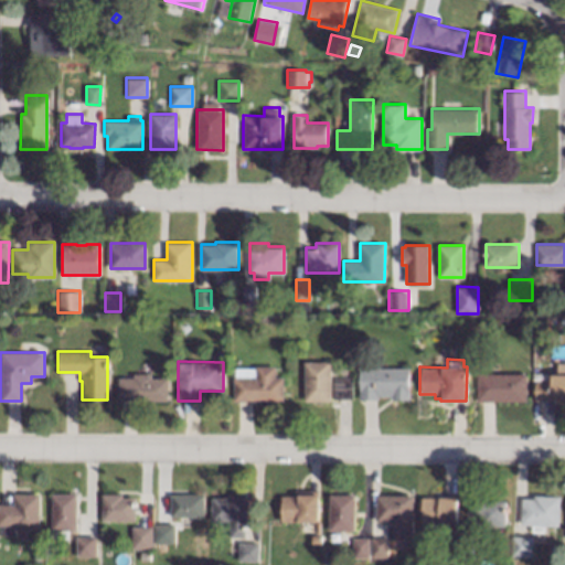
[(329,402),(305,401),(305,361),(329,361),(329,402)]
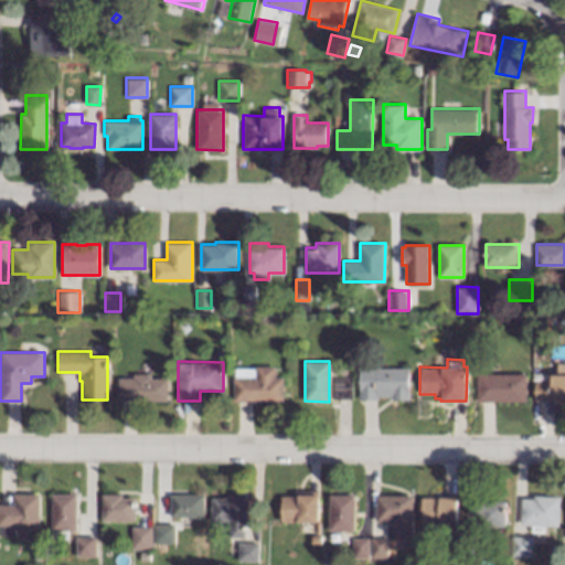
[(564,400),(535,400),(535,380),(551,380),(551,373),(556,373),(557,363),(564,363),(564,400)]
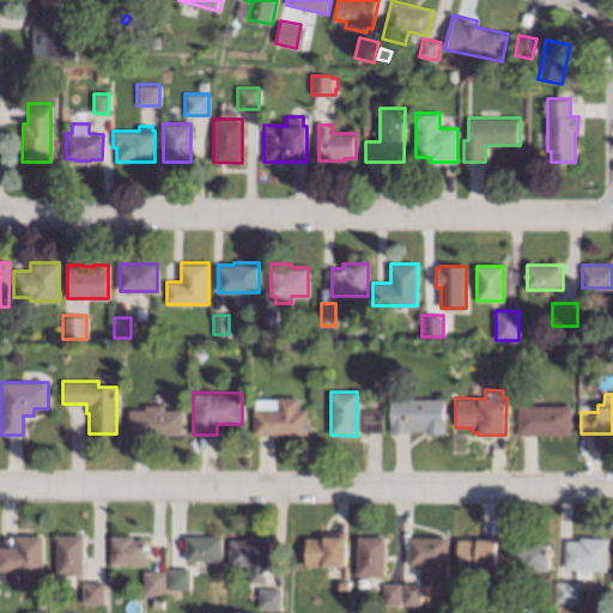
[(298,408),(308,410),(308,436),(253,435),(253,408),(277,408),(277,396),(299,396),(298,408)]
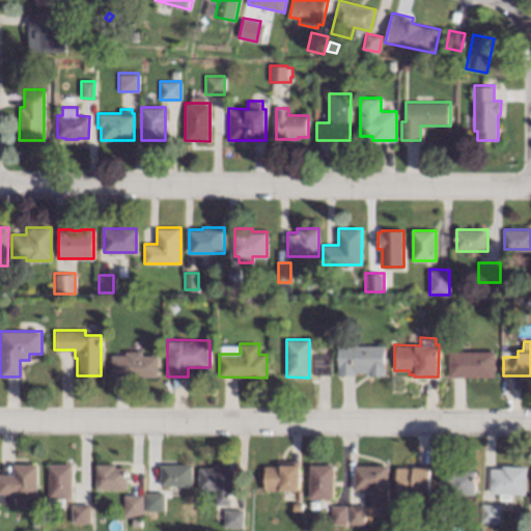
[(384,375),(367,375),(367,373),(355,372),(355,374),(336,374),(337,345),(385,345),(384,375)]
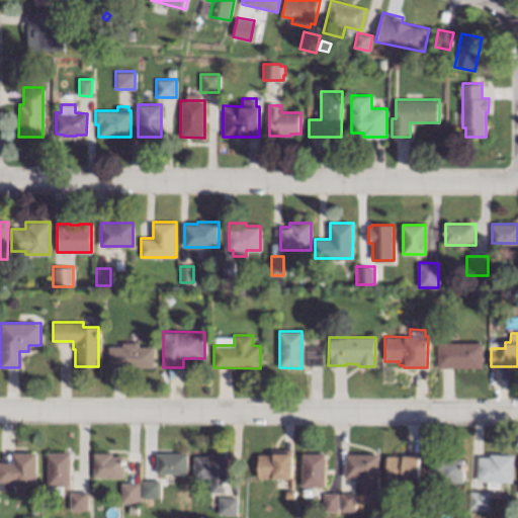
[(483,368),(435,367),(435,341),(483,342),(483,368)]
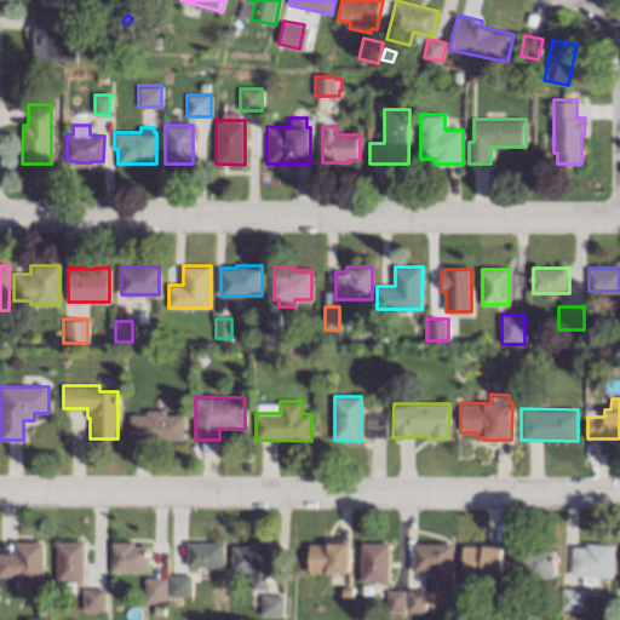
[(165,413),(183,413),(183,440),(128,440),(128,413),(145,413),(145,409),(166,409),(165,413)]
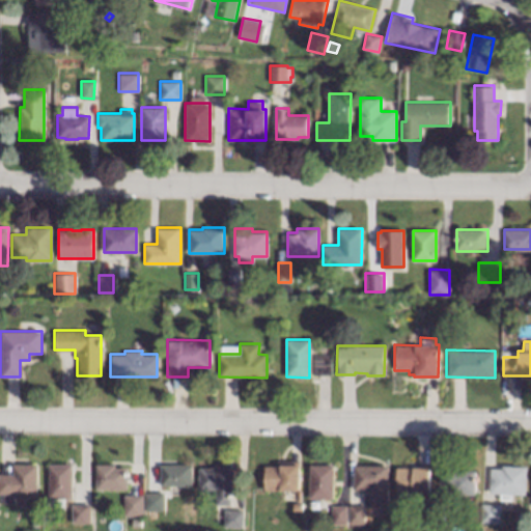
[(329,375),(312,375),(312,354),(330,354),(329,375)]
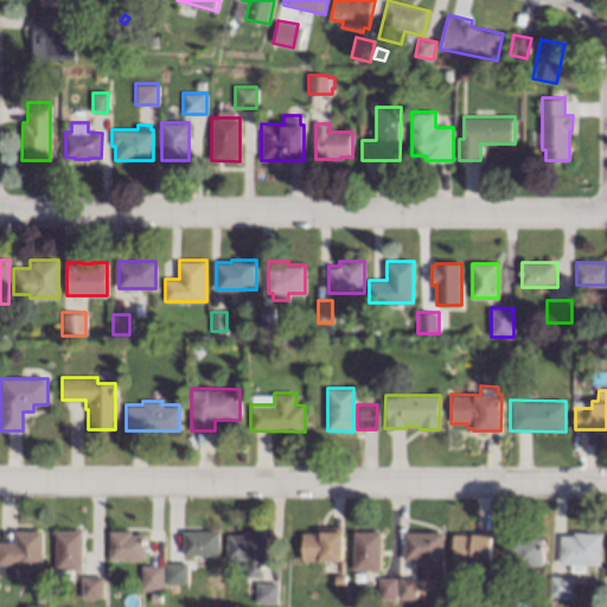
[(42,568),(16,568),(16,573),(0,573),(0,542),(13,542),(13,531),(40,530),(42,568)]
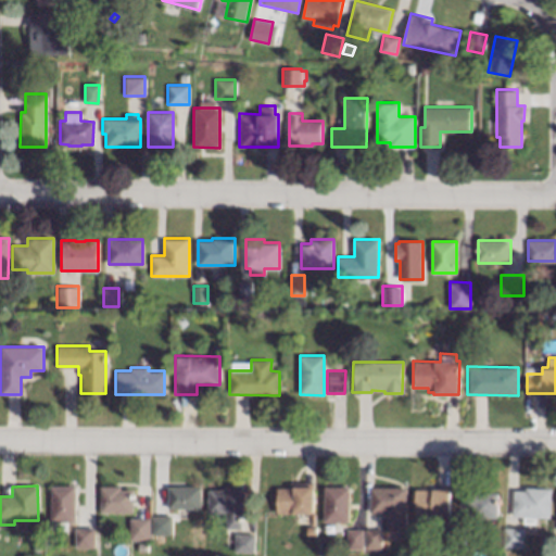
[(75,522),(66,521),(66,531),(50,530),(50,521),(49,521),(50,485),(75,487),(75,522)]
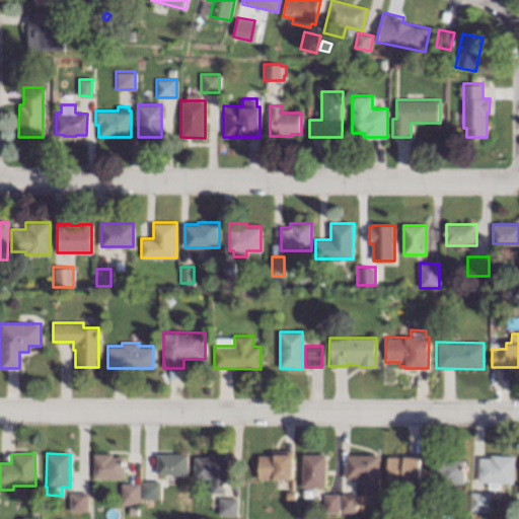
[(112,456),(124,456),(124,478),(92,478),(92,453),(112,453),(112,456)]
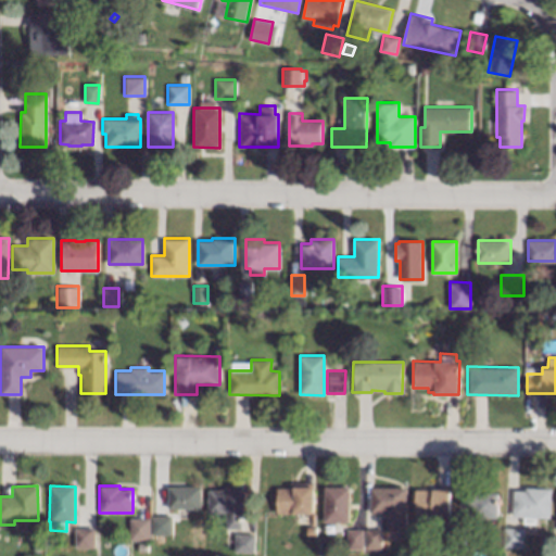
[(312,512),(294,512),(294,515),(276,515),(276,488),(291,488),(291,485),(312,485),(312,512)]
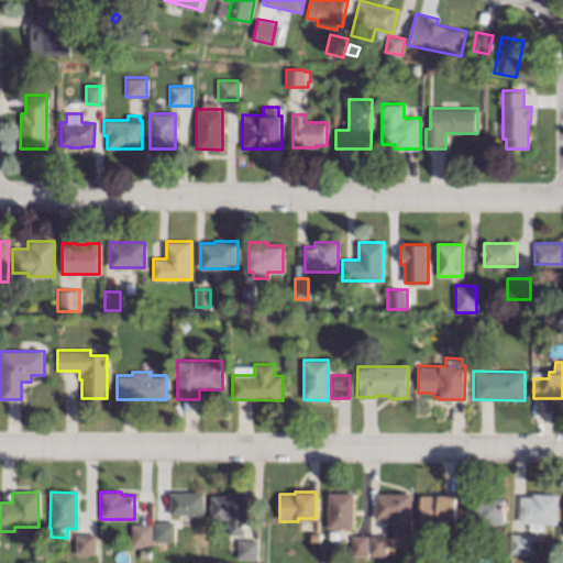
[(202,515),(168,515),(168,493),(202,493),(202,515)]
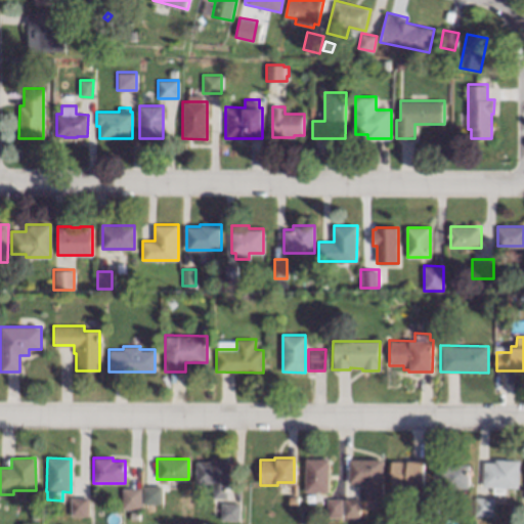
[(230,484),(226,484),(227,497),(212,498),(212,483),(195,483),(195,462),(210,461),(210,460),(229,459),(230,484)]
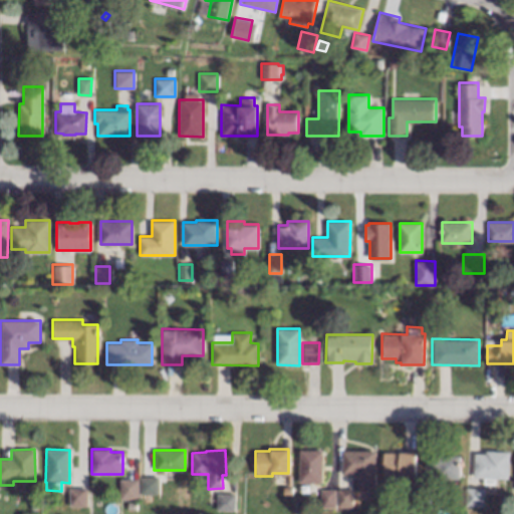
[(320,483),(298,482),(298,450),(321,451),(320,483)]
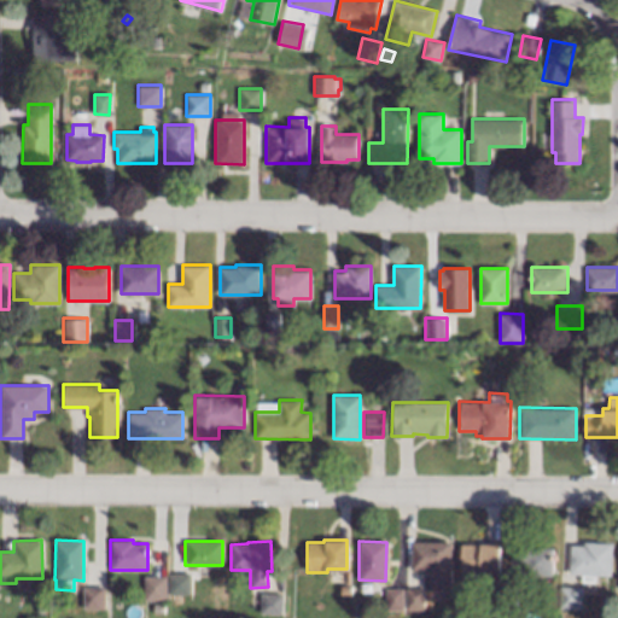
[(450,588),(430,588),(429,570),(410,571),(409,542),(449,541),(450,588)]
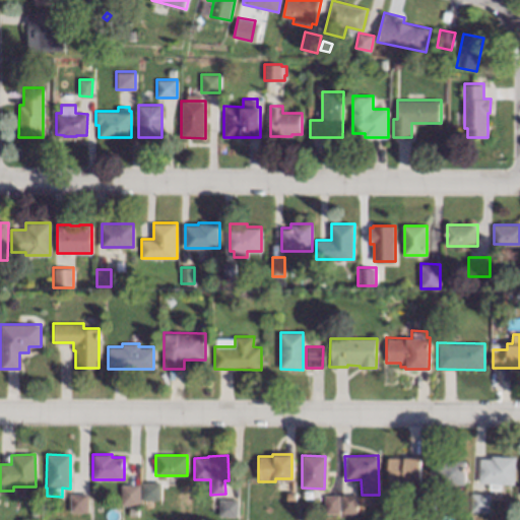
[(516,483),(501,483),(501,492),(490,492),(490,482),(479,482),(479,458),(491,458),(491,455),(516,455),(516,483)]
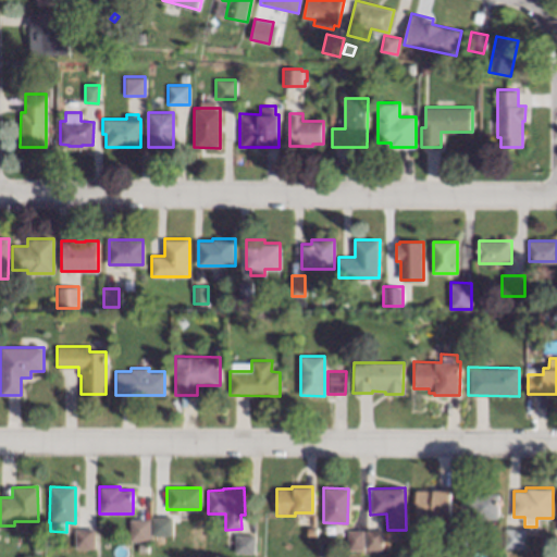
[(450,518),(415,519),(415,491),(449,490),(450,518)]
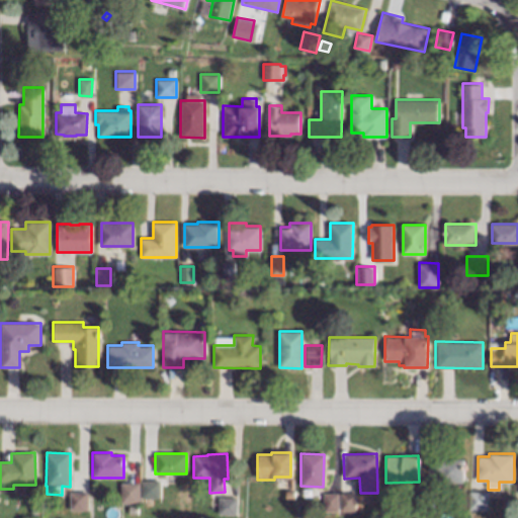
[(449,457),(465,456),(465,482),(441,483),(441,476),(438,476),(438,471),(429,471),(428,455),(449,455),(449,457)]
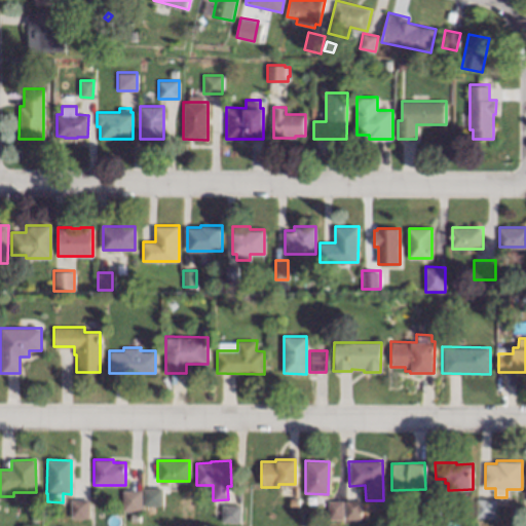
[(161,505),(142,505),(143,488),(161,488),(161,505)]
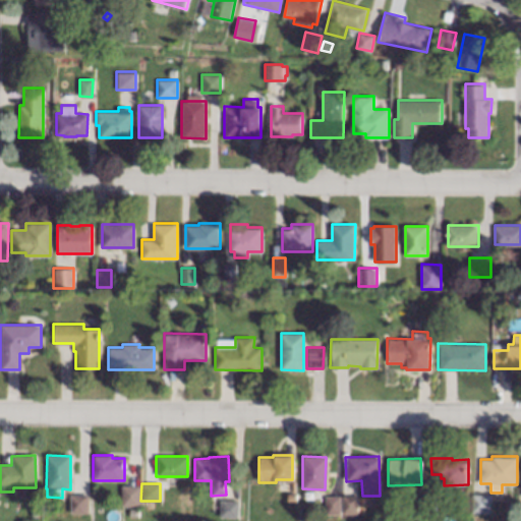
[(138,505),(121,505),(121,485),(138,484),(138,505)]
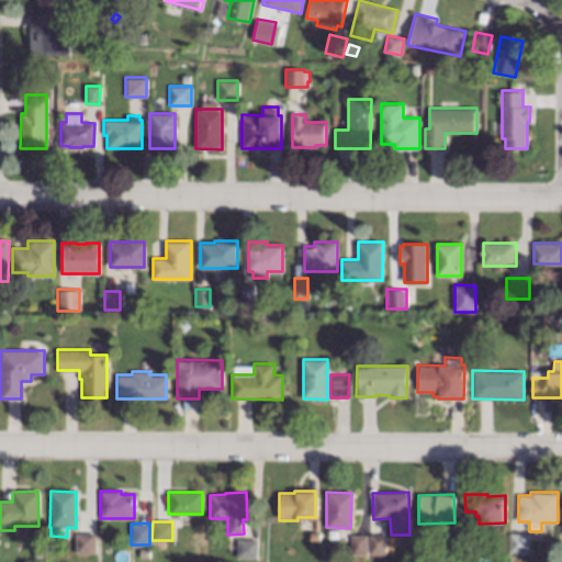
[(529,554),(509,554),(509,532),(529,532),(529,554)]
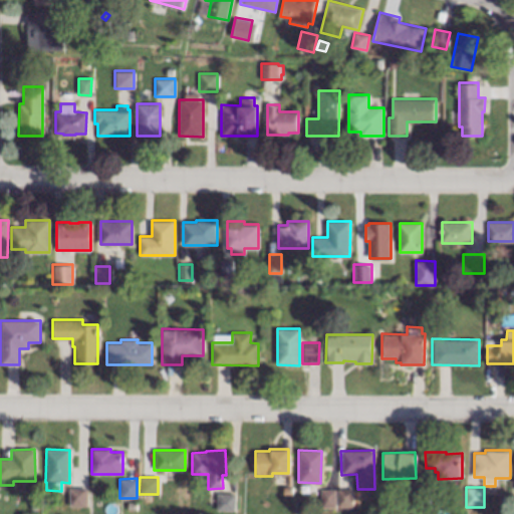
[(86,506),(68,506),(68,488),(86,488),(86,506)]
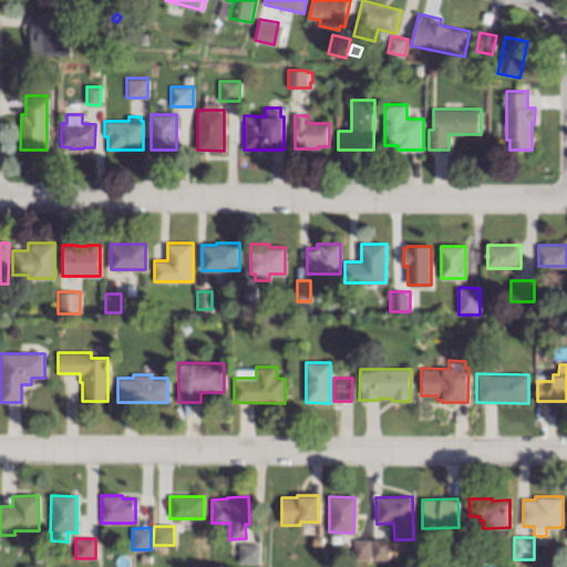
[(388,559),(371,559),(371,539),(388,539),(388,559)]
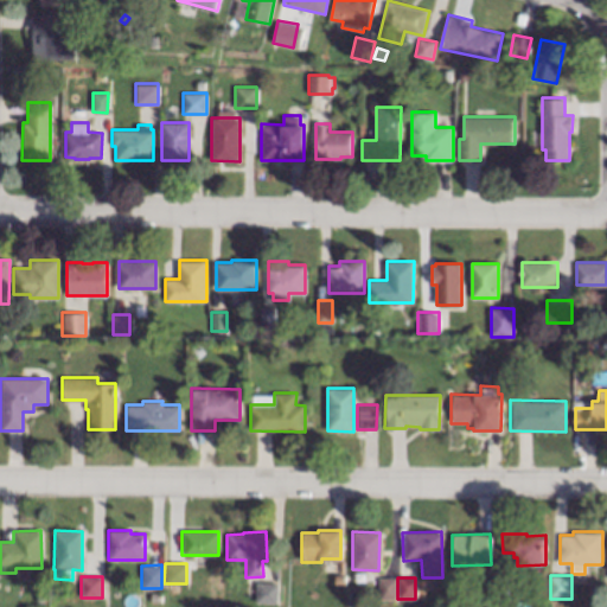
[(395,598),(378,599),(377,579),(394,579),(395,598)]
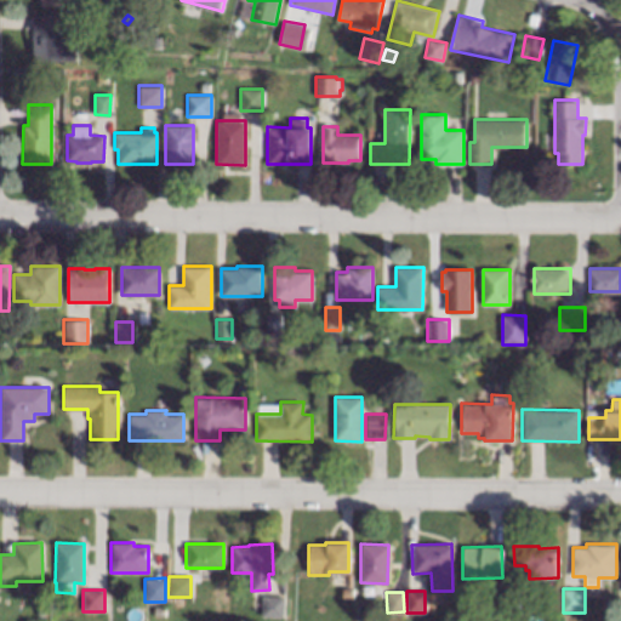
[(284,597),(283,617),(260,616),(261,596),(284,597)]
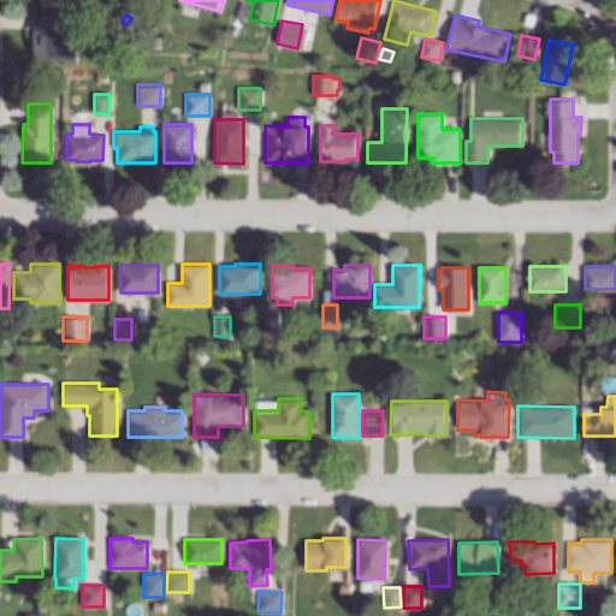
[(163,600),(163,610),(152,610),(153,600),(163,600)]
